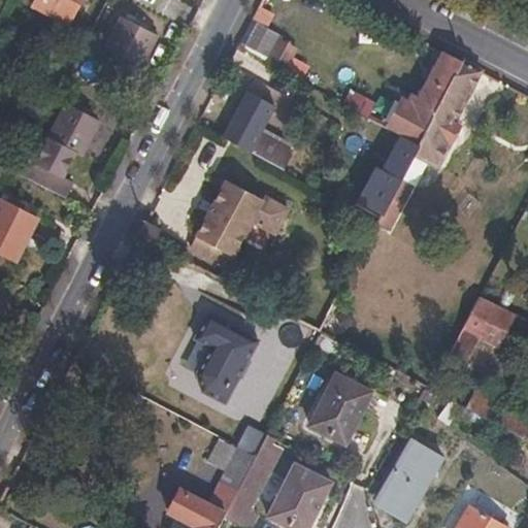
[(61,23),(72,0),(28,0),(26,5),(61,23)]
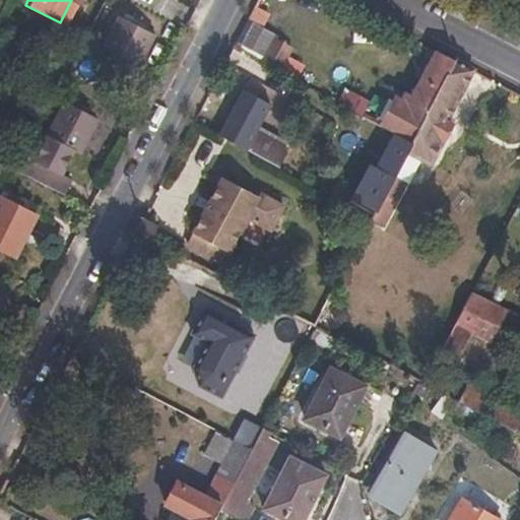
[(154,33),(118,13),(102,45),(138,64),(154,33)]
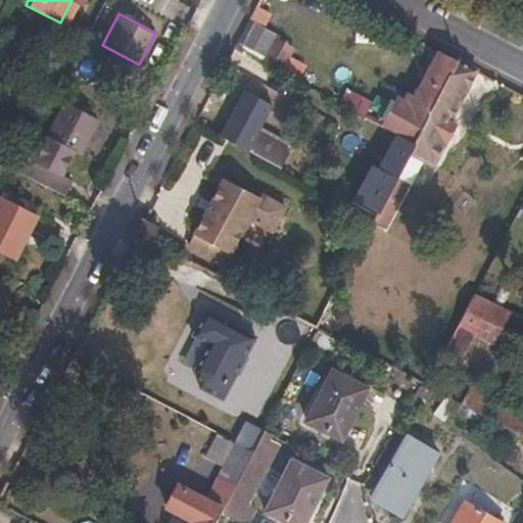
[(277,35),(248,19),(236,43),(265,57),(277,35)]
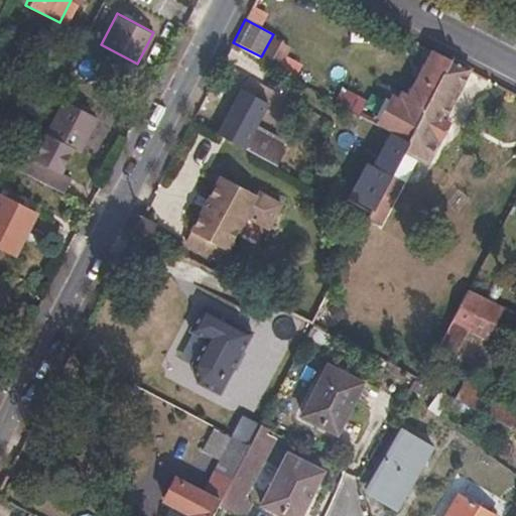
[(285,55),(289,46),(274,38),(262,61),(278,70),(285,55)]
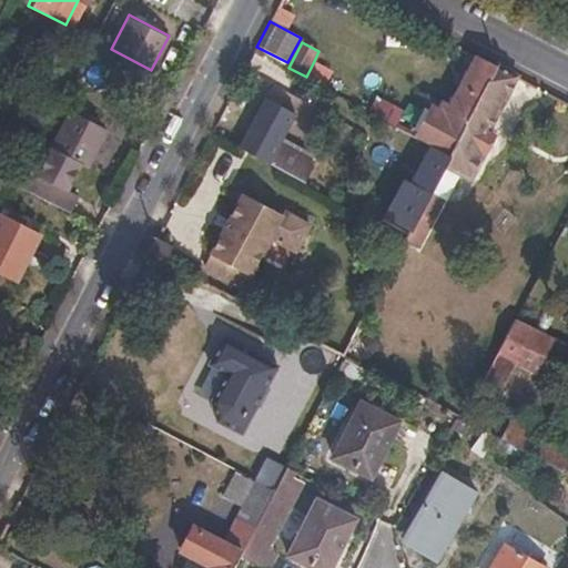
[(454,152),(480,102),(497,69),(476,57),(449,107),(446,105),(427,142),(430,143),(453,154),(454,152)]
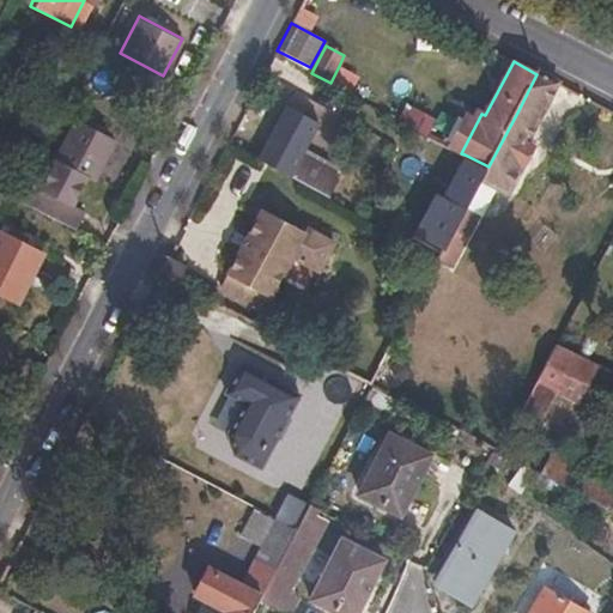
[(358,76),(339,66),(331,83),(349,93),(358,76)]
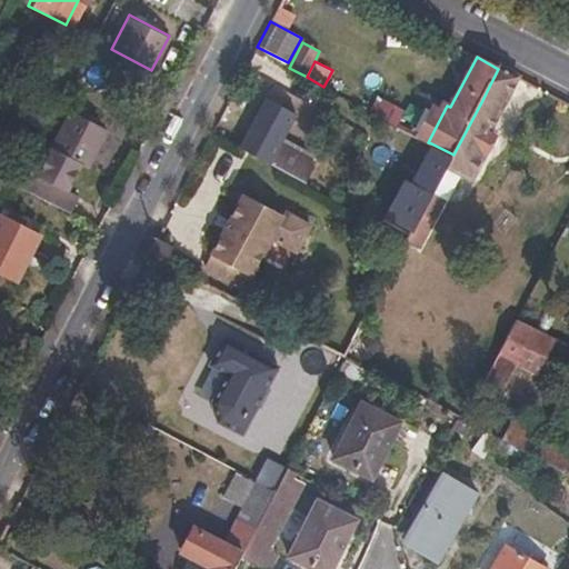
[(493,136),(488,132),(499,112),(517,78),(498,69),(481,102),(455,152),(468,159),(473,148),(485,155),(493,136)]
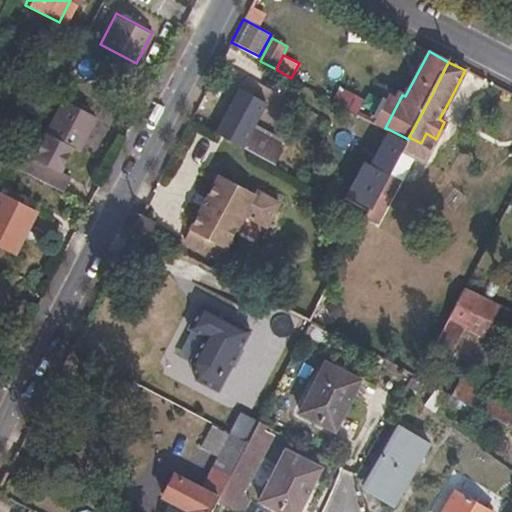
[(75,151),(92,119),(60,101),(47,124),(29,159),(19,153),(12,167),(57,191),(59,192),(66,178),(55,172),(69,147),(75,151)]
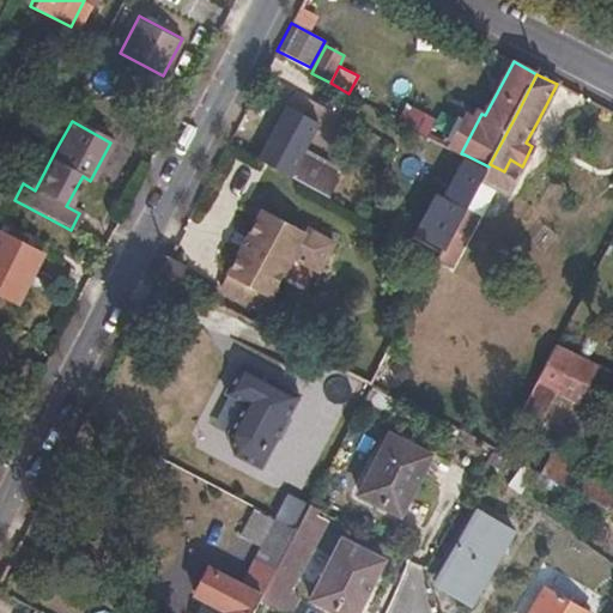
[(345,177),(321,165),(303,155),(299,161),(261,139),(254,155),(292,176),(333,199),(345,177)]
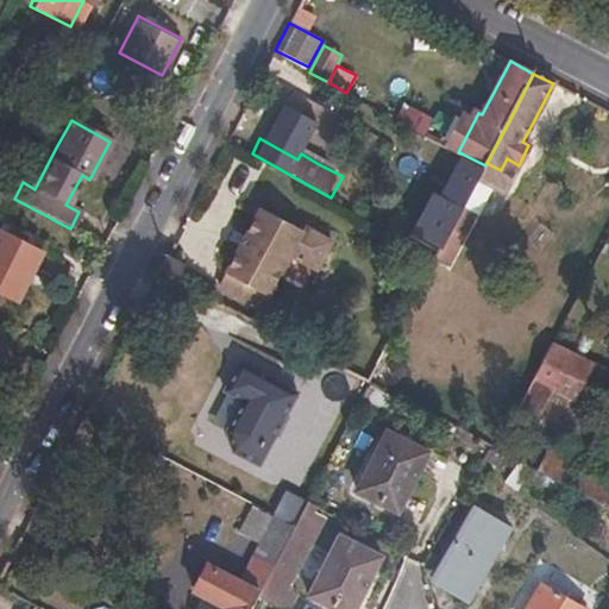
[(451,231),(465,202),(485,165),(462,154),(457,163),(460,165),(449,190),(431,221),(443,227),(435,240),(431,238),(426,249),(438,255),(446,239),(451,231)]
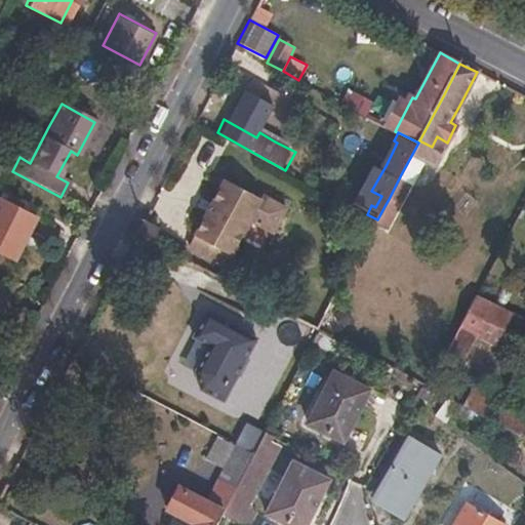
[(388,227),(412,180),(401,174),(389,199),(377,219),(377,220),(388,227)]
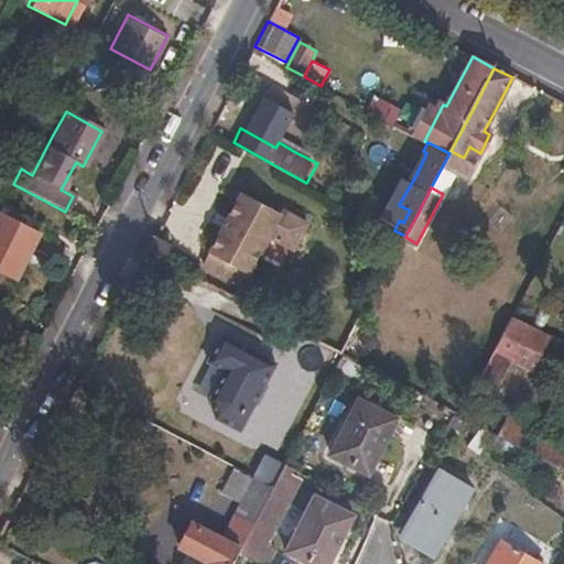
[(269,239),(281,217),(279,215),(242,195),(205,267),(243,288),(269,239)]
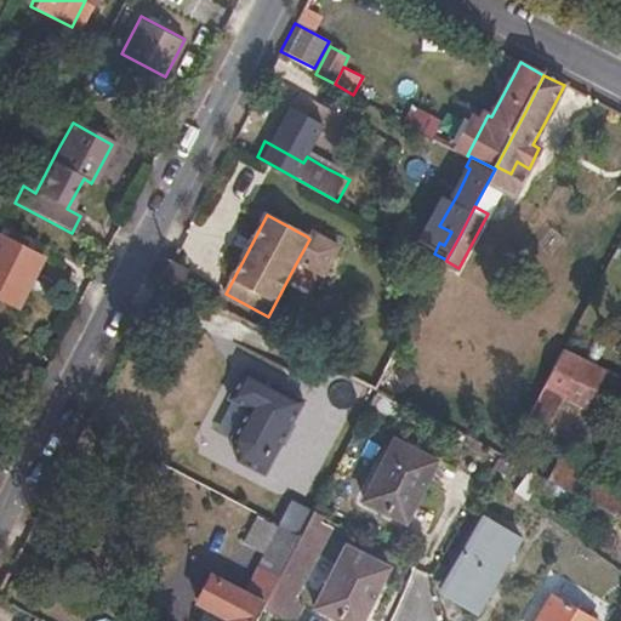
[(309,239),(296,263),(322,277),(337,248),(309,232),(307,237),(309,239)]
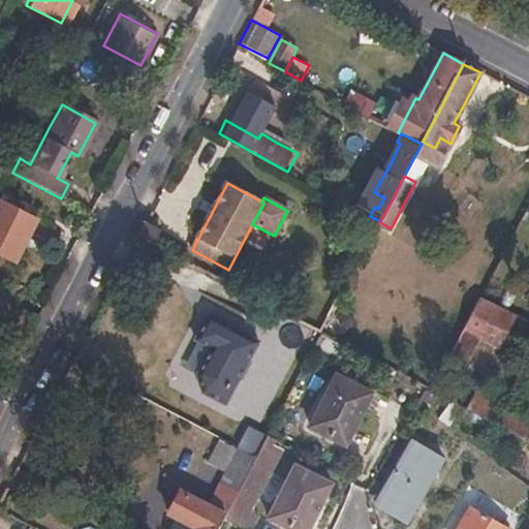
[(0,253),(10,259),(33,217),(0,199),(0,253)]
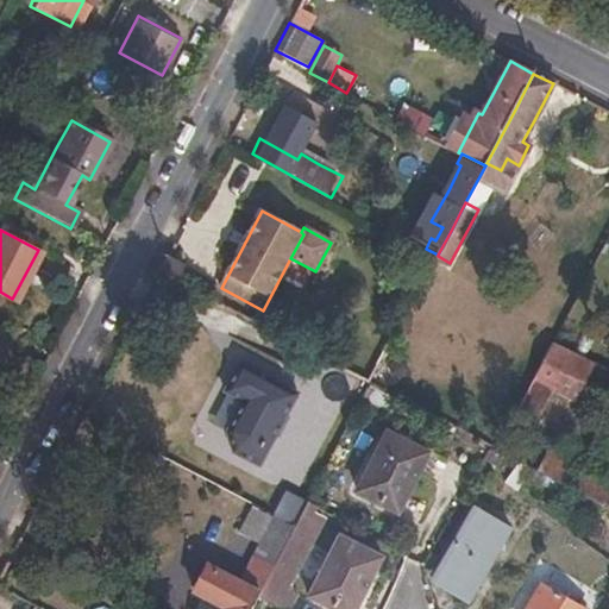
[(176,282),(184,267),(167,257),(158,272),(176,282)]
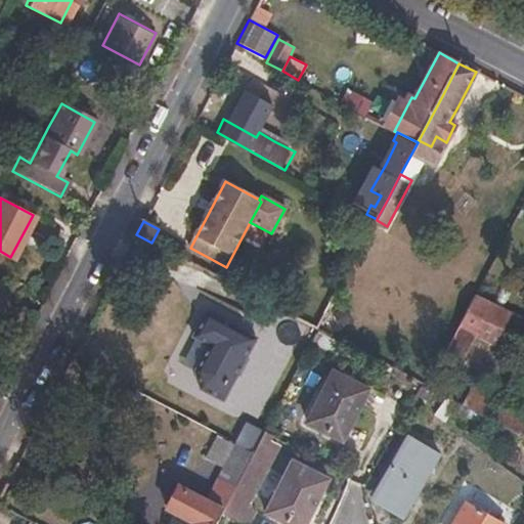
[(494,341),(510,311),(475,295),(446,350),(462,357),(474,332),(494,341)]
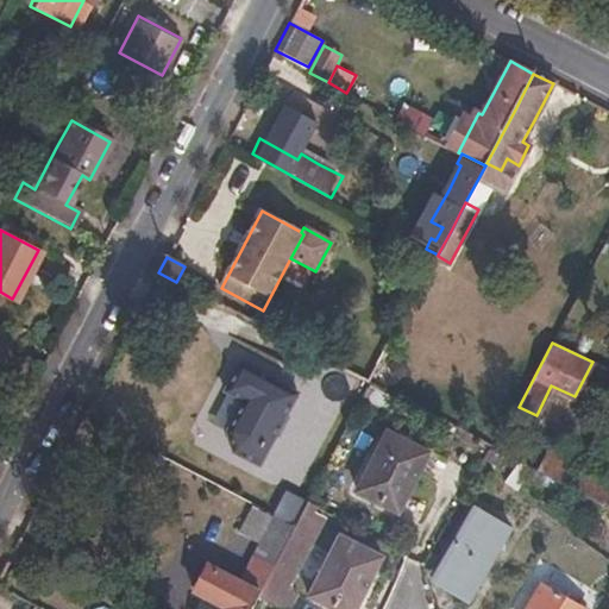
[(262,465),(299,393),(253,370),(239,399),(257,407),(240,439),(248,458),(262,465)]
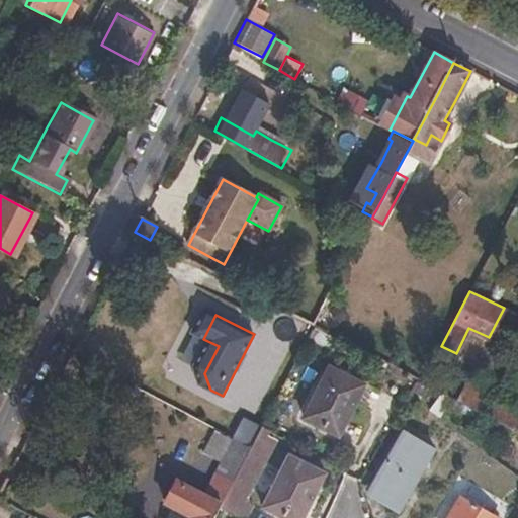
[(339,435),(363,385),(328,366),(304,418),(339,435)]
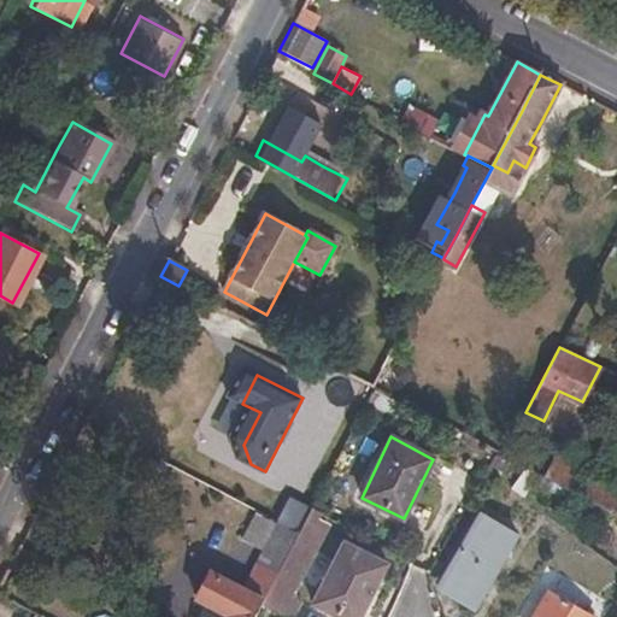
[(616,494),(616,488),(570,465),(568,469),(545,457),(535,474),(538,475),(553,482),(574,494),(609,511),(616,494)]
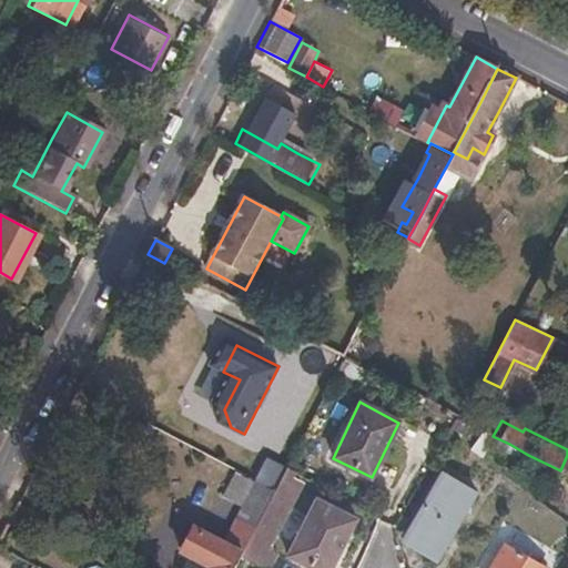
[(482,463),(495,437),(493,436),(480,429),(468,453),(482,463)]
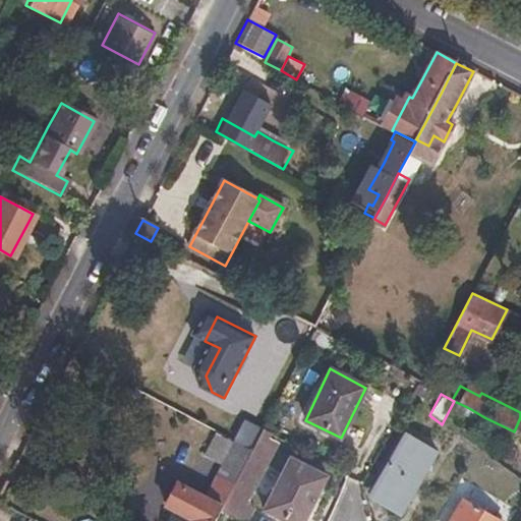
[(266,469),(278,445),(268,440),(272,431),(264,427),(252,449),(222,508),(244,520),(246,520),(255,506),(247,502),(256,485),(274,495),(266,513),(283,520),(304,520),(311,508),(325,479),(289,463),(282,477),(266,469)]
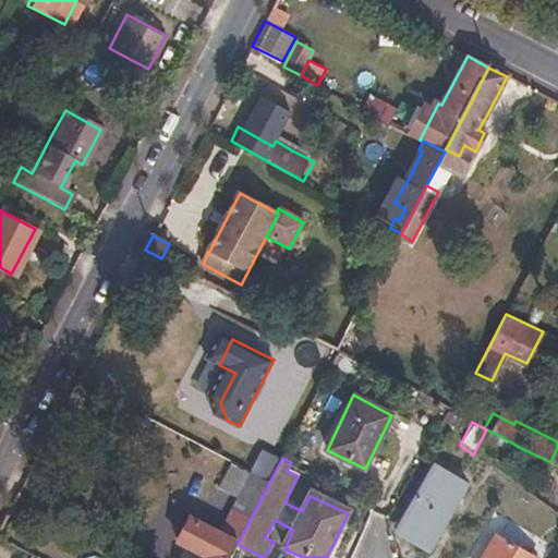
[(238,544),(270,481),(253,471),(235,462),(217,496),(237,506),(222,533),(193,518),(180,543),(209,557),(208,557),(229,557),(230,557),(238,544)]
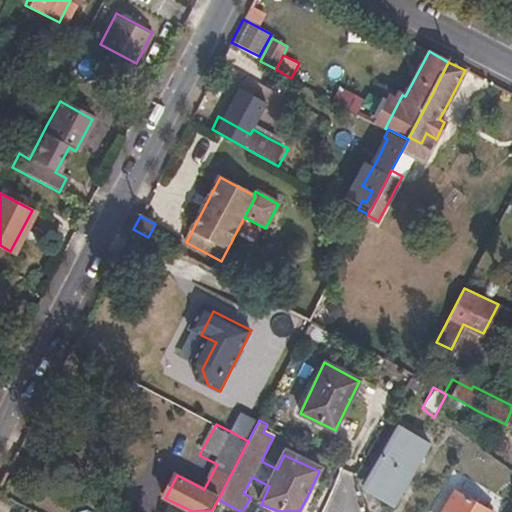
[(395,510),(431,449),(401,431),(380,465),(365,492),(395,510)]
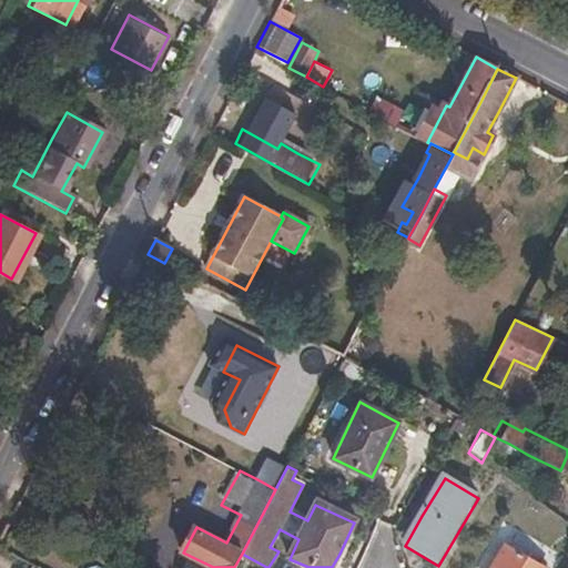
[(515,567),(499,558),(493,567),(515,567)]
